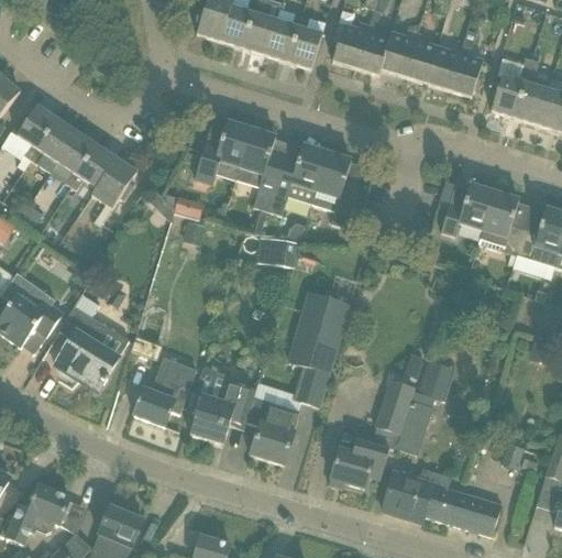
[(53,0),(58,10),(74,1),(73,0),(53,0)]
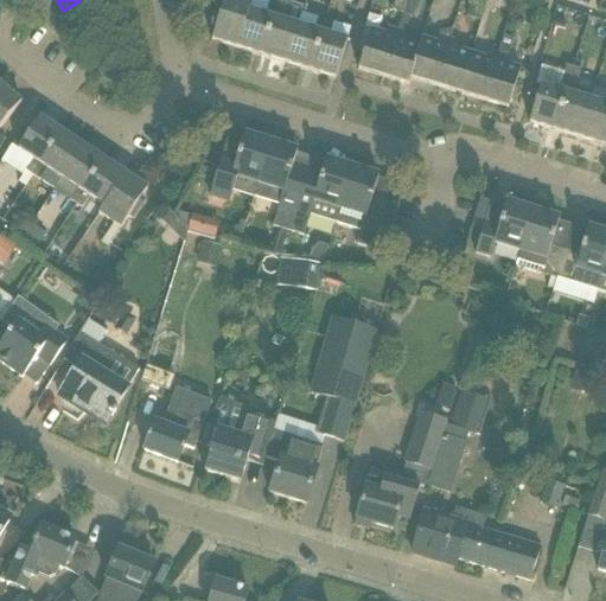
[(223,0),(222,2),(217,1),(212,16),(217,17),(212,34),(238,42),(249,7),(252,0),(223,0)]
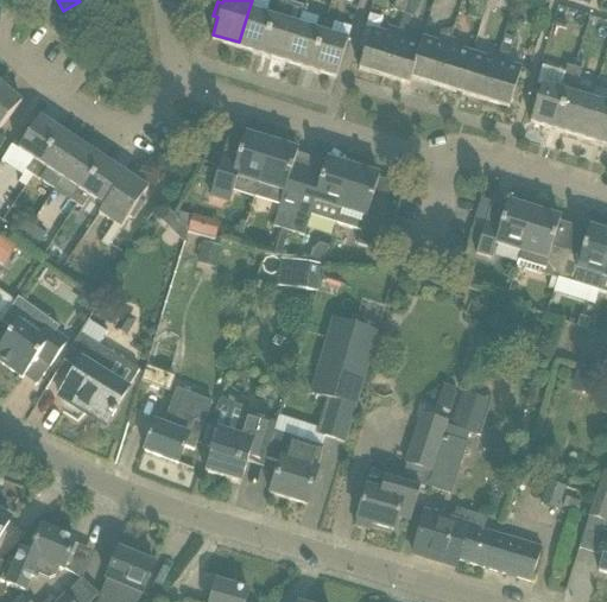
[(250,7),(239,42),(263,50),(278,1),(274,0),(270,0),(266,12),(265,12),(250,7)]
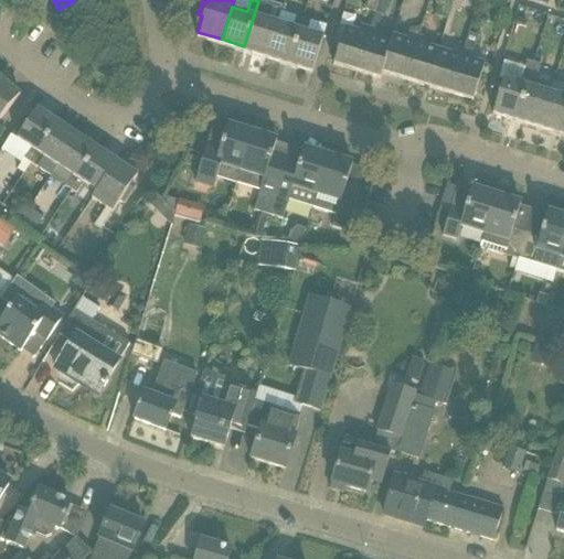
[(258,1),(244,46),(267,53),(277,20),(263,15),(267,0),(259,0),(258,1)]
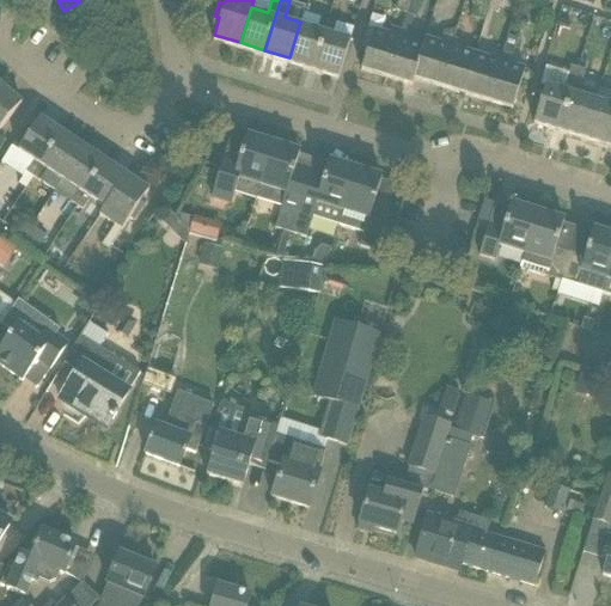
[(409,0),(407,10),(401,26),(386,72),(411,80),(423,41),(409,37),(411,30),(409,29),(415,13),(416,13),(420,0),(409,0)]
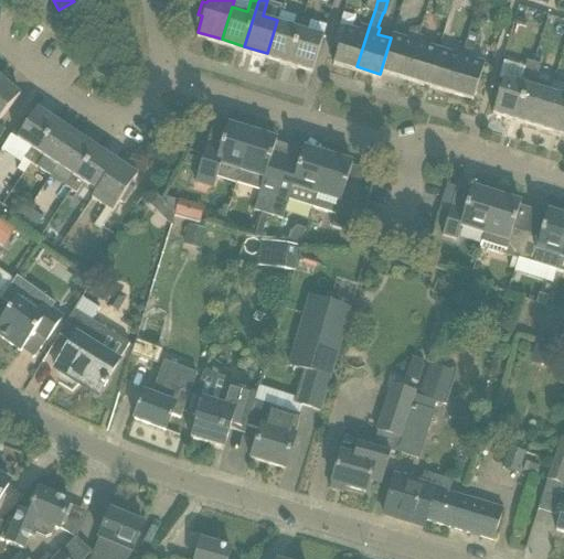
[(366,0),(364,7),(375,9),(378,0),(366,0)]
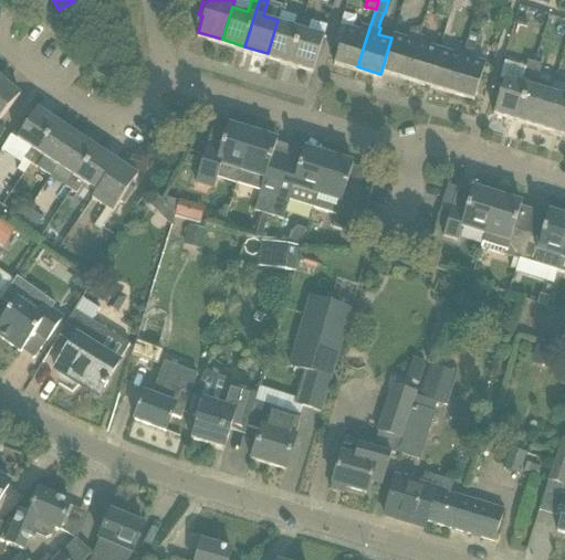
[(268,53),(290,60),(304,16),(296,13),(281,9),(278,20),(268,53)]
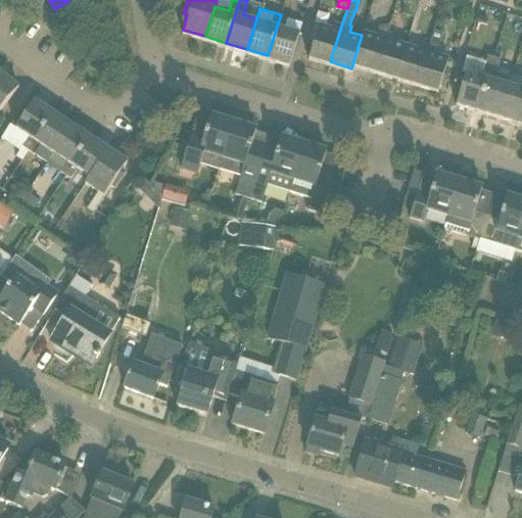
[(281,14),(268,55),(289,62),(298,32),(284,28),(288,16),(284,15),(281,14)]
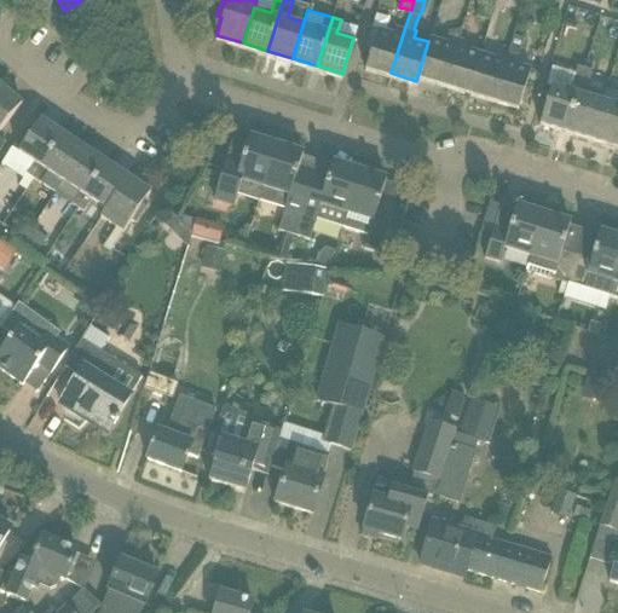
[(377,24),(365,65),(391,73),(405,27),(396,24),(396,23),(393,29),(377,24)]
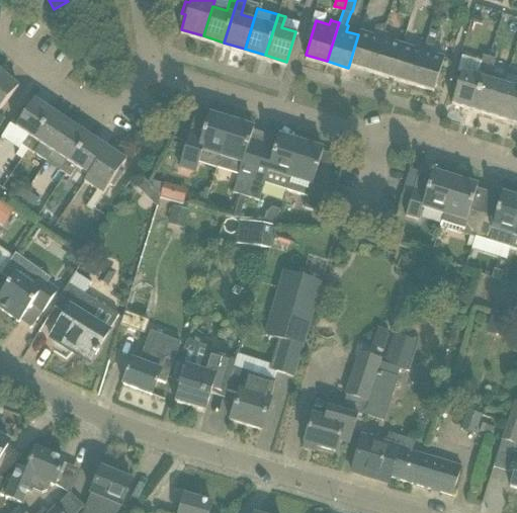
[(358,34),(348,68),(350,63),(370,69),(382,29),(374,27),(372,32),(359,28),(358,34)]
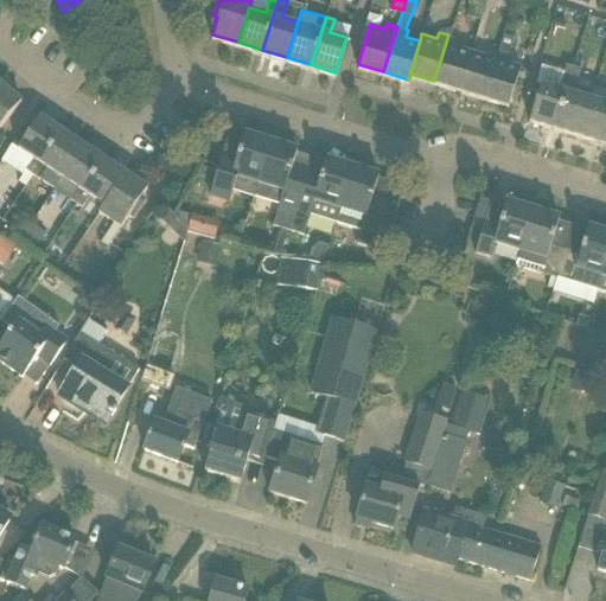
[(498,50),(483,96),(509,103),(521,64),(506,59),(514,34),(503,32),(498,50)]
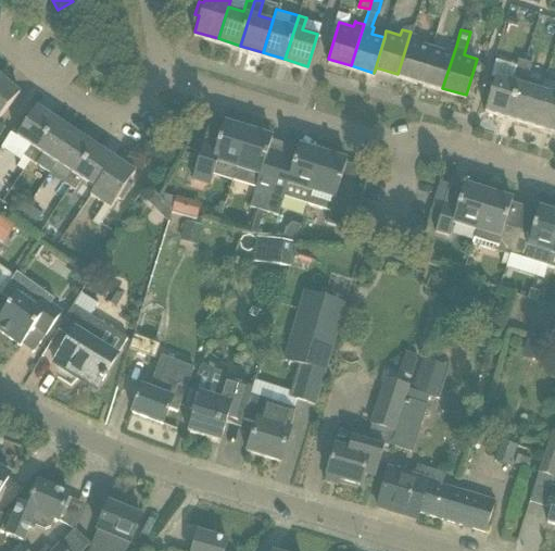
[(420,80),(431,45),(418,41),(420,35),(411,32),(398,74),(420,80)]
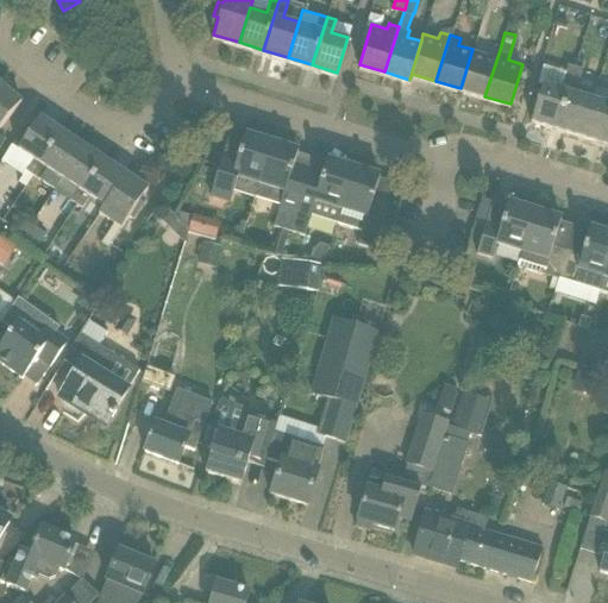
[(461,88),(484,96),(500,50),(489,46),(487,54),(472,49),(461,88)]
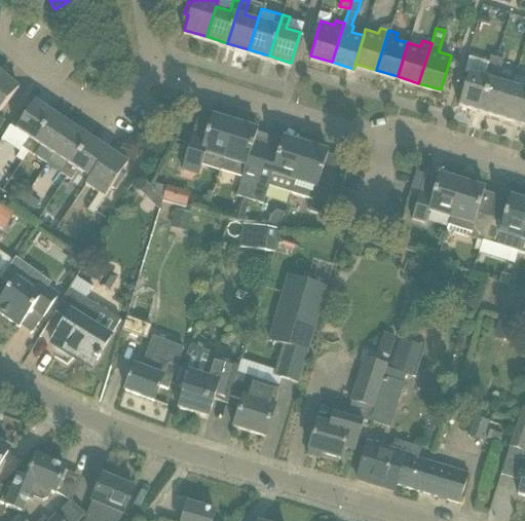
[(459,102),(480,108),(496,54),(490,53),(488,61),(484,75),(469,71),(459,102)]
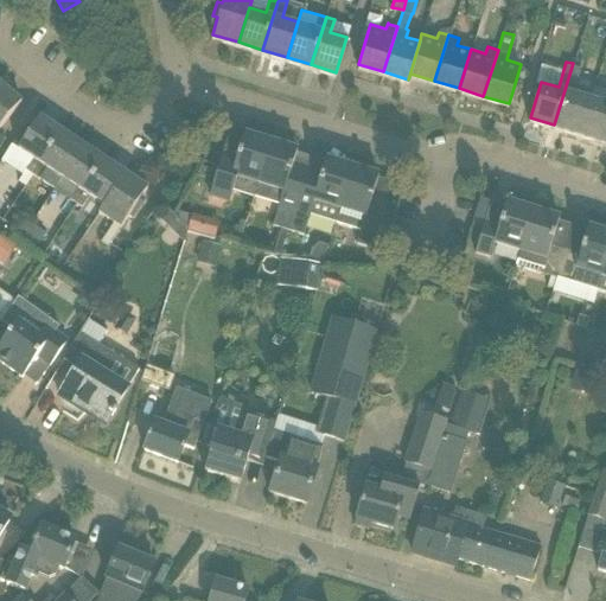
[(573,63),(554,125),(579,133),(589,96),(573,91),(581,66),(573,63)]
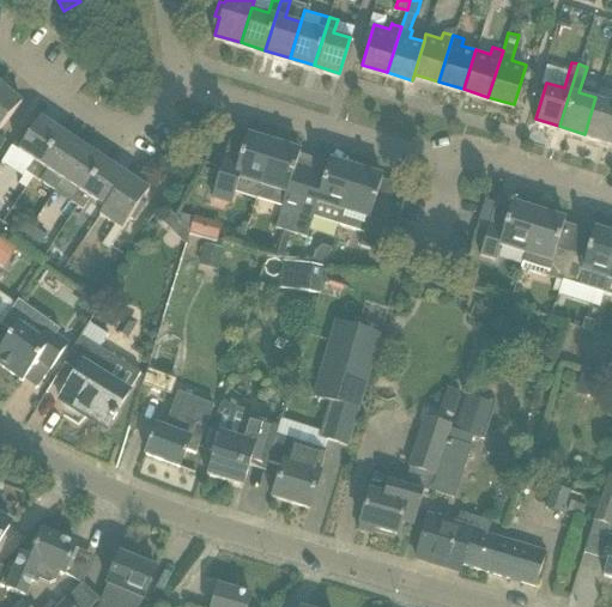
[(564,87),(569,71),(549,65),(543,82),(546,83),(564,87)]
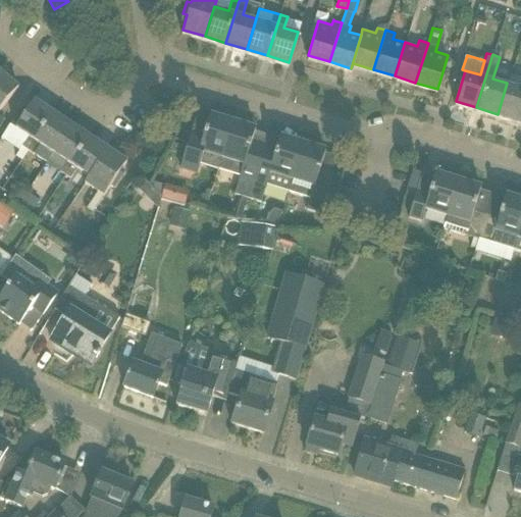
[(0,106),(19,84),(2,69),(0,70),(0,106)]
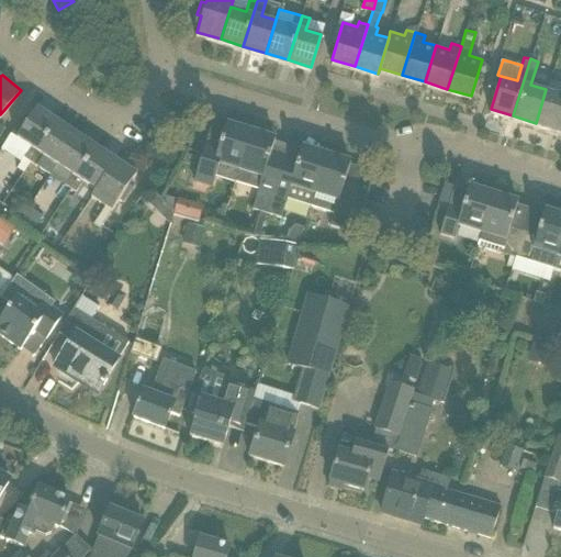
[(560,81),(550,78),(546,89),(560,95),(560,81)]
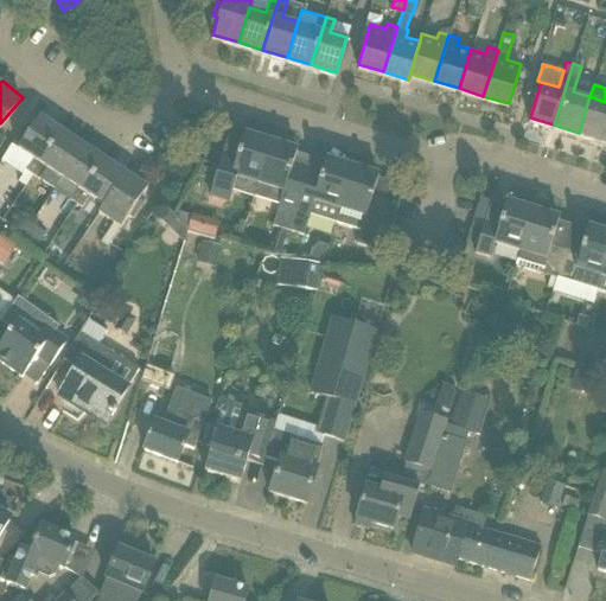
[(579,133),(592,136),(603,140),(605,129),(605,102),(589,96),(579,133)]
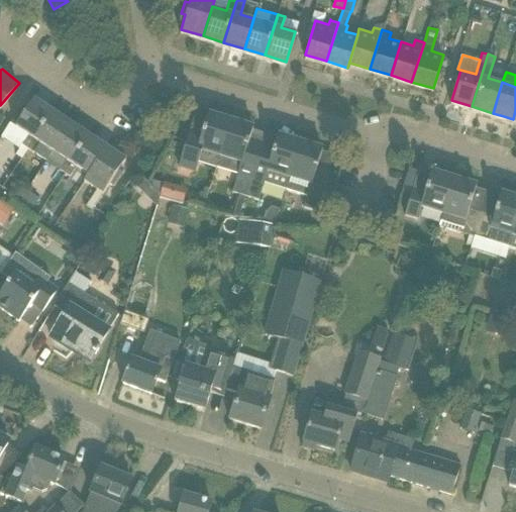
[(28,145),(54,108),(34,95),(15,123),(28,132),(22,141),(28,145)]
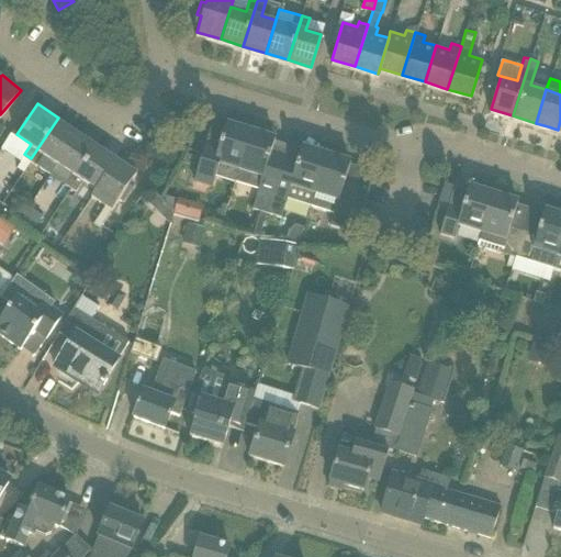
[(31,158),(44,167),(51,171),(57,162),(78,131),(58,118),(31,158)]
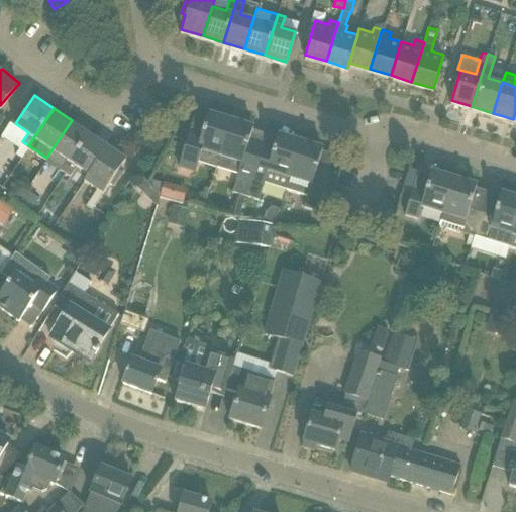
[(219,151),(230,117),(207,110),(201,132),(189,128),(178,161),(196,167),(199,156),(208,159),(211,148),(219,151)]
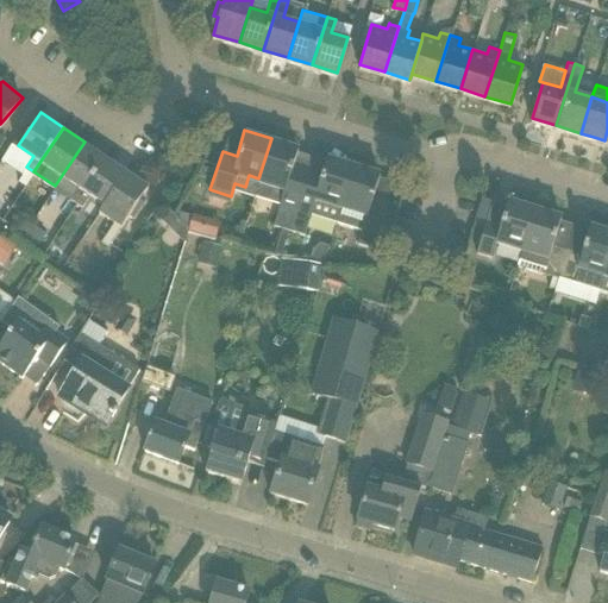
[(273,139),(271,138),(258,178),(275,183),(271,195),(282,198),(274,223),(288,227),(304,177),(289,173),(298,146),(288,144),(290,139),(274,134),(273,139)]
